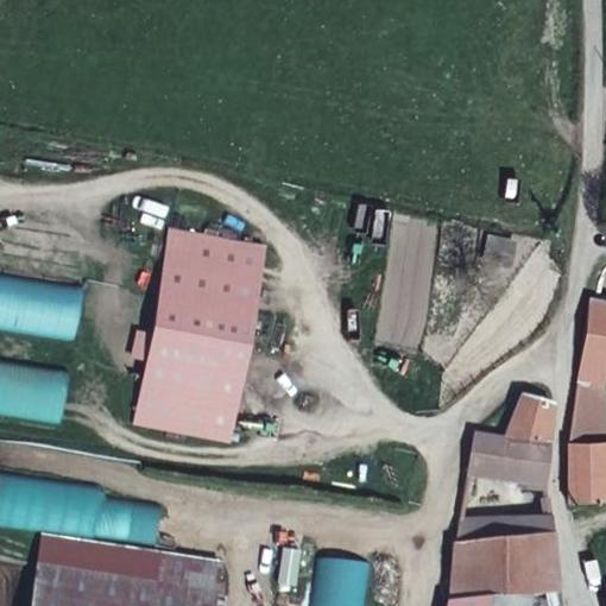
[(263,245),(168,228),(157,297),(253,313),(263,245)]
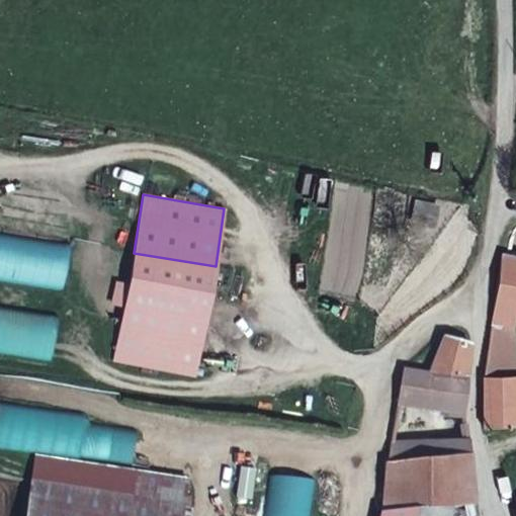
[(515,313),(515,254),(503,252),(484,376),(485,426),(515,424),(515,375),(515,313)]
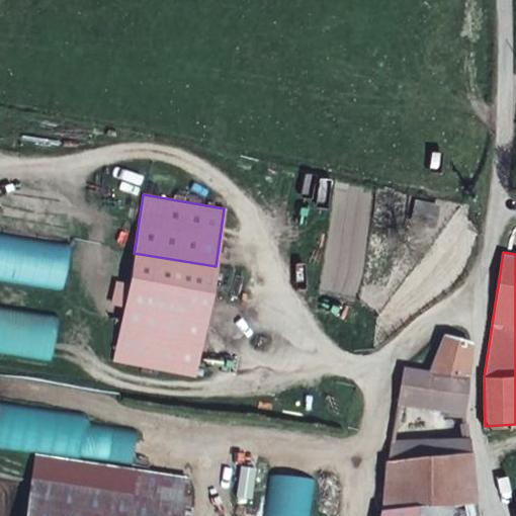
[(125,305),(207,318),(216,266),(134,253),(125,305)]
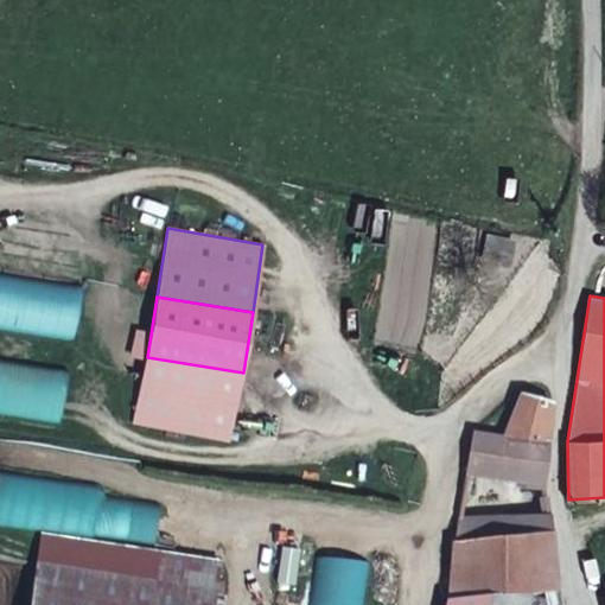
[(138,422),(233,439),(243,373),(147,357),(138,422)]
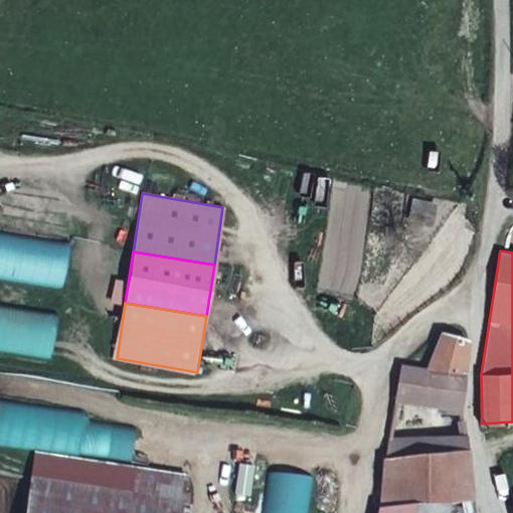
[(397,405),(435,408),(460,409),(457,382),(465,327),(458,326),(456,336),(440,335),(434,369),(404,367),(397,405)]
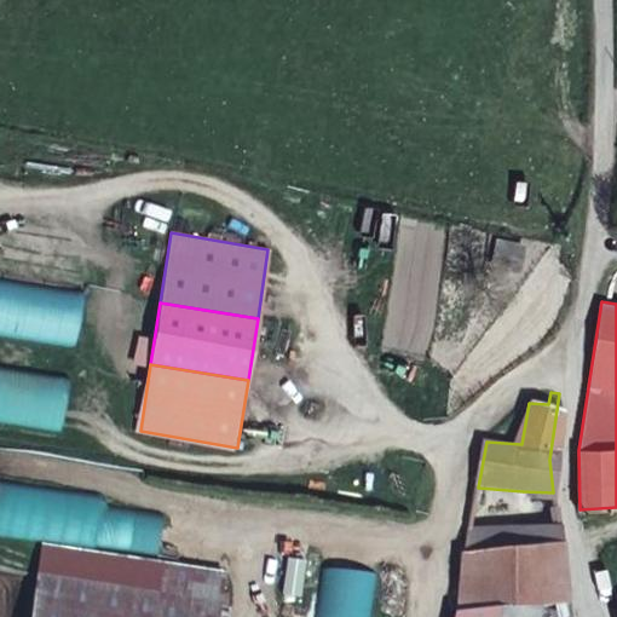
[(478,488),(467,540),(491,541),(490,552),(514,554),(517,530),(523,491),(478,488)]
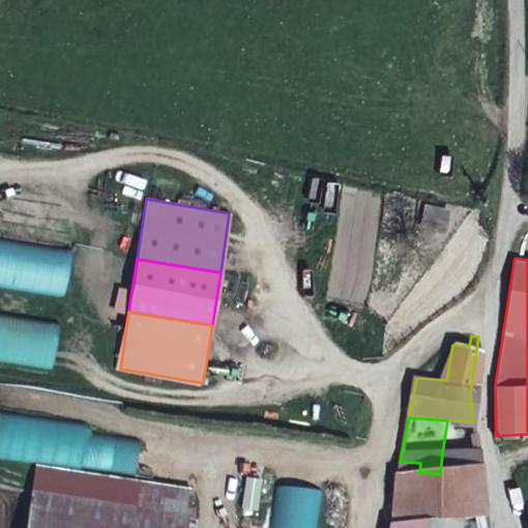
[(480,455),(442,453),(440,474),(419,472),(420,463),(400,462),(387,527),(455,521),(489,517),(480,455)]
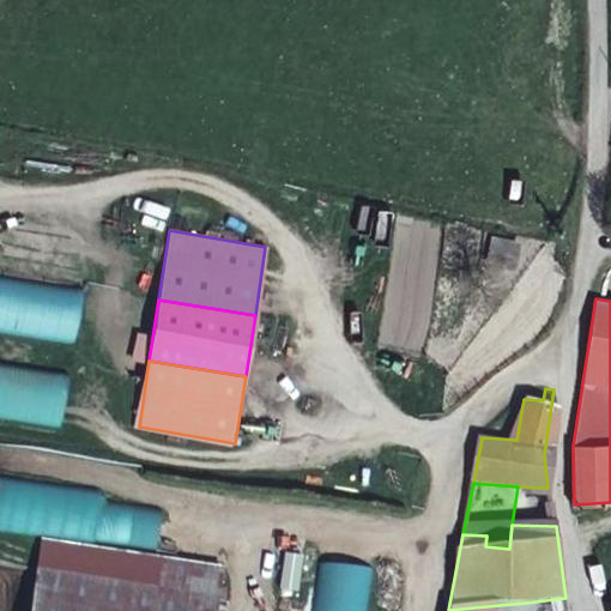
[(29,610),(216,610),(223,564),(41,536),(29,610)]
